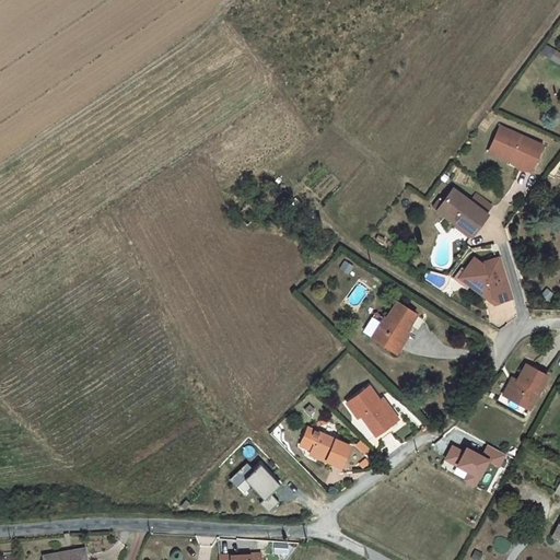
[(541,146),(500,127),(489,151),(510,161),(512,155),(524,161),(522,166),(531,171),(541,146)]
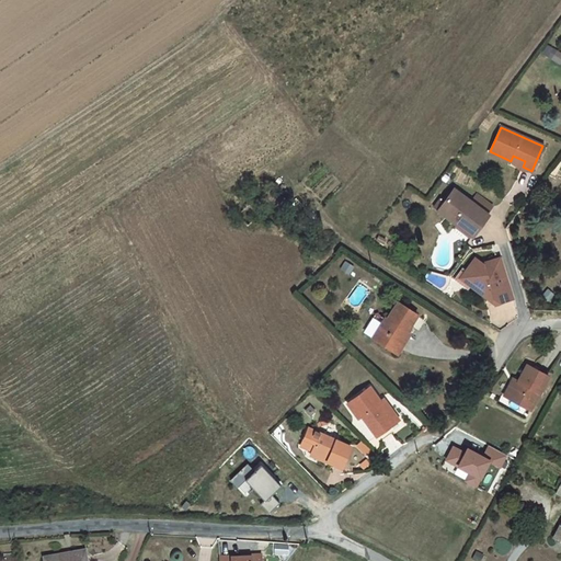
[(513,156),(511,161),(522,170),(523,167),(525,161),(513,156)]
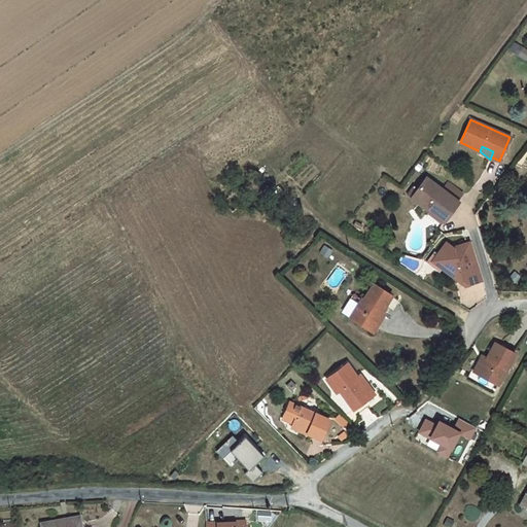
[(418,189),(426,178),(425,177),(416,188),(418,189)]
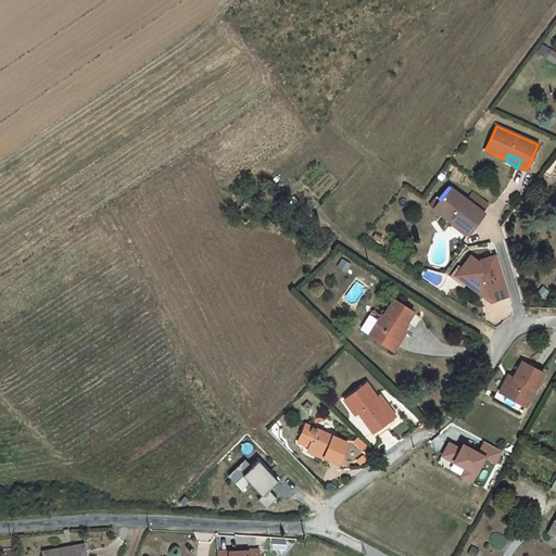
[(484,213),(483,212),(467,200),(450,188),(441,200),(450,206),(443,215),(468,235),(484,213)]
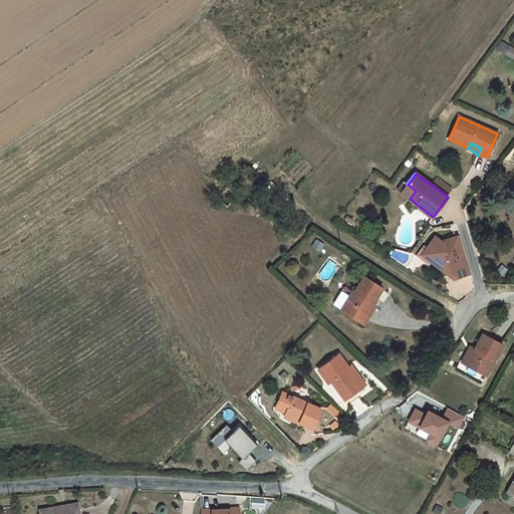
[(437,178),(432,185),(447,196),(452,189),(437,178)]
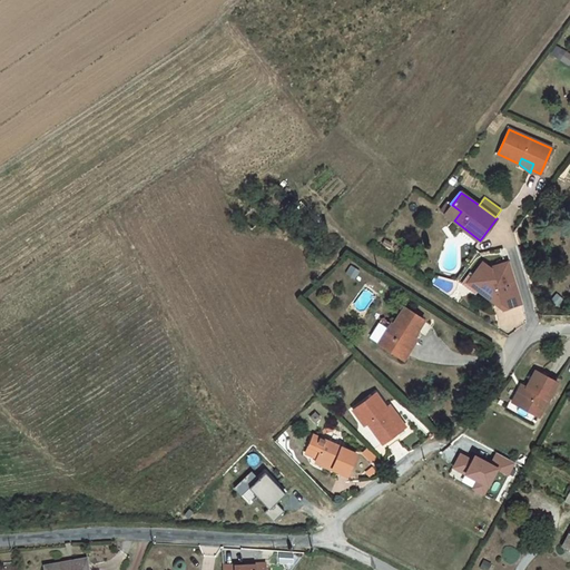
[(450,204),(448,202),(440,210),(454,220),(461,212),(452,205),(450,204)]
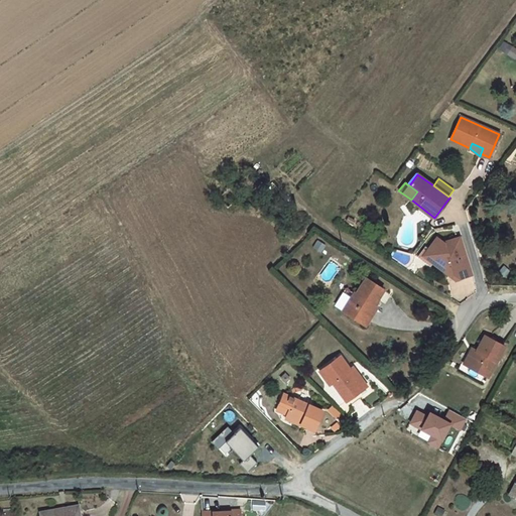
[(443,242),(437,237),(429,248),(423,255),(432,262),(455,279),(472,274),(460,237),(443,242)]
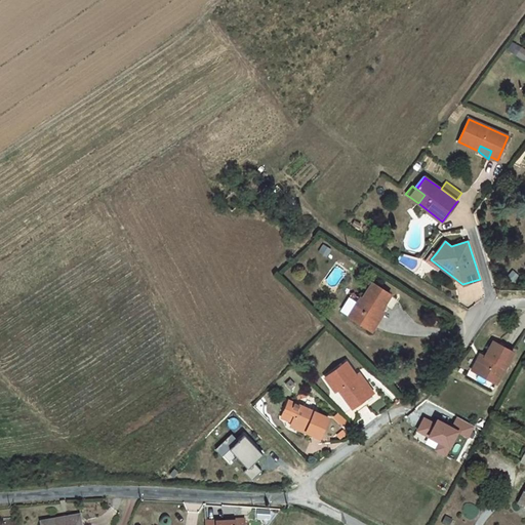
[(431,259),(437,252),(434,250),(425,260),(438,271),(440,267),(431,259)]
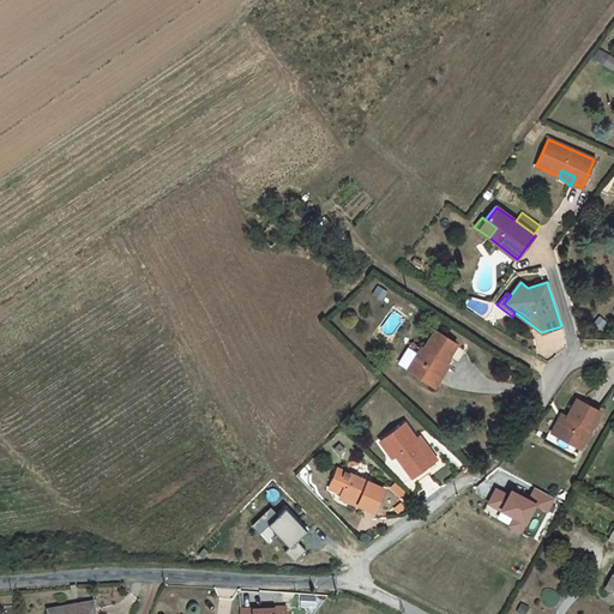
[(443,362),(445,365),(457,344),(435,331),(423,349),(422,348),(408,369),(429,383),(443,362)]
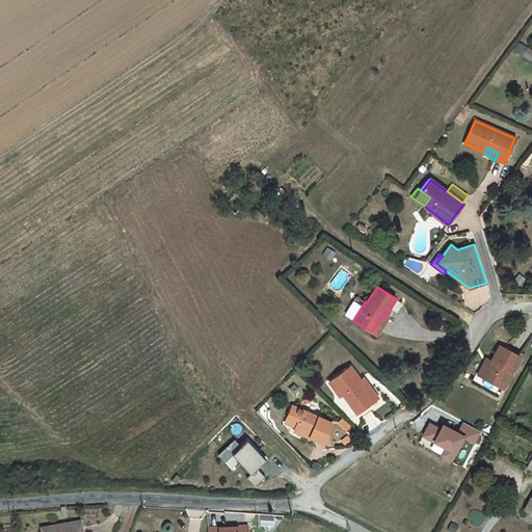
[(389,318),(386,316),(383,314),(372,331),(377,336),(389,318)]
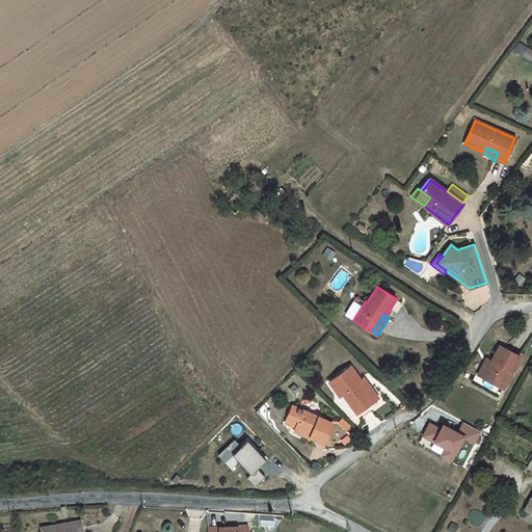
[(500,346),(493,361),(489,366),(487,365),(481,377),(503,389),(521,356),(500,346)]
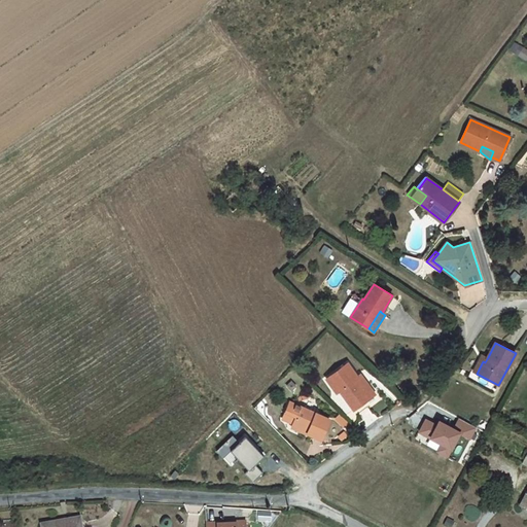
[(483,361),(485,362),(488,357),(483,354),(473,372),(477,374),(483,361)]
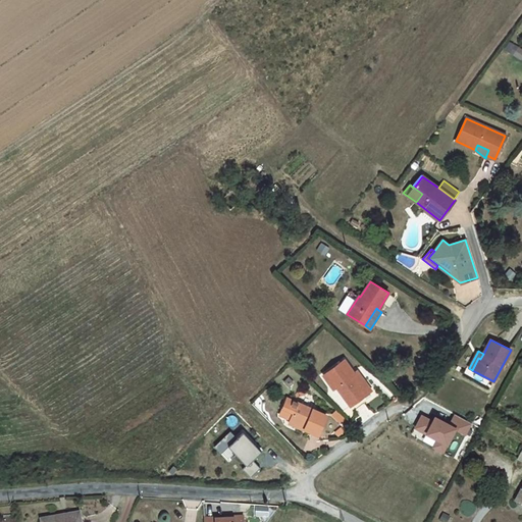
[(336,386),(350,405),(371,390),(362,378),(359,380),(355,374),(344,360),(323,375),(333,388),(336,386)]
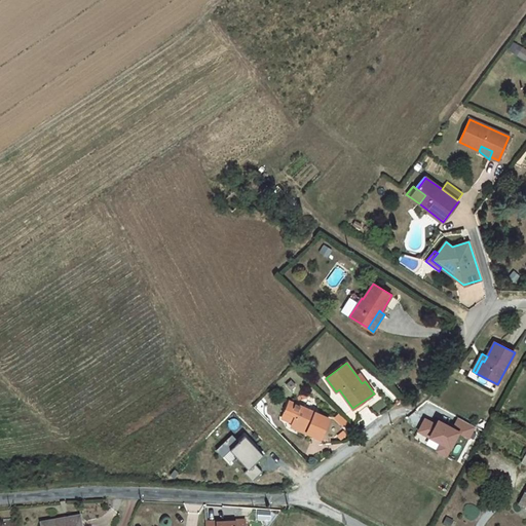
[(364,373),(358,377),(362,383),(365,381),(368,379),(364,373)]
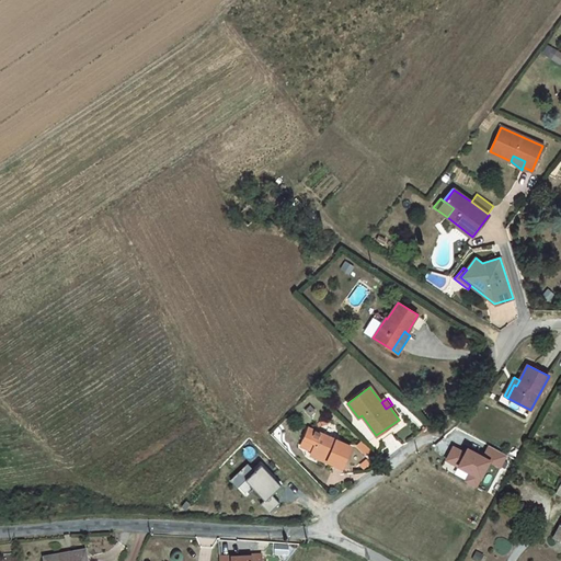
[(351,447),(309,427),(300,446),(312,451),(311,453),(328,459),(327,461),(342,468),(351,447)]
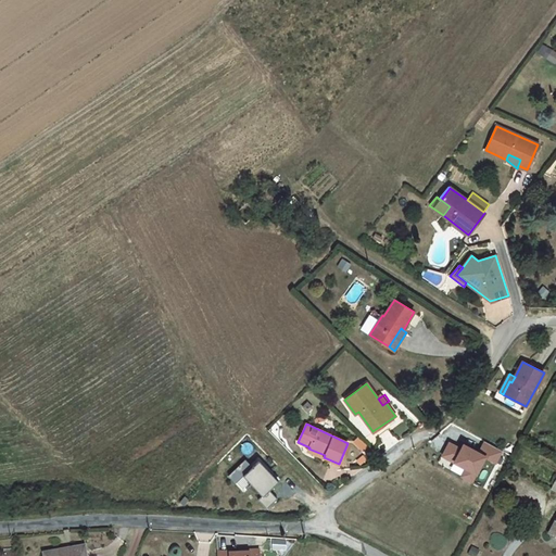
[(358,438),(354,442),(362,451),(367,445),(358,438)]
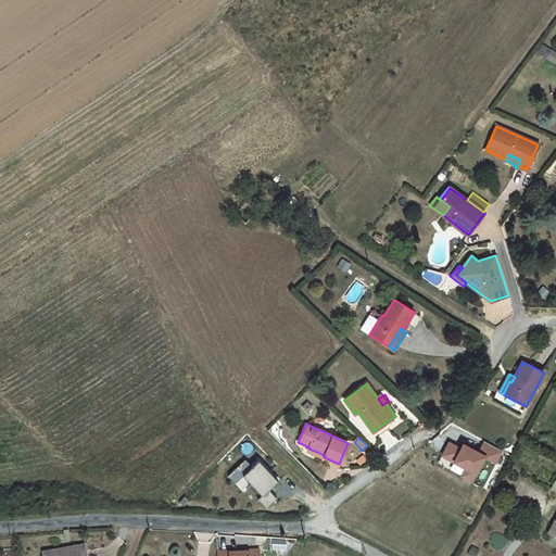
[(471,481),(484,457),(495,463),(502,451),(484,441),(479,453),(464,444),(460,449),(450,443),(442,455),(466,468),(462,476),(471,481)]
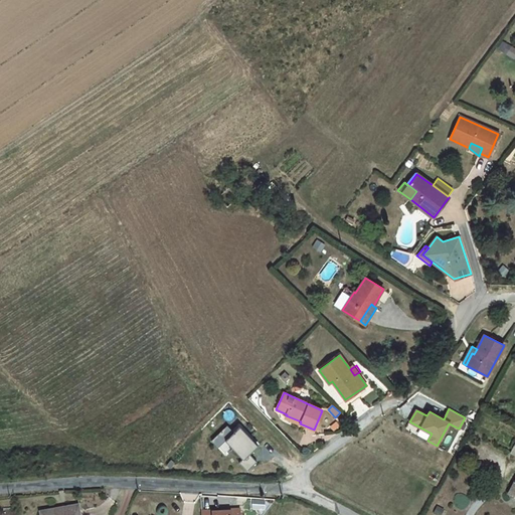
[(301,421),(286,415),(285,417),(300,424),(300,423),(301,421)]
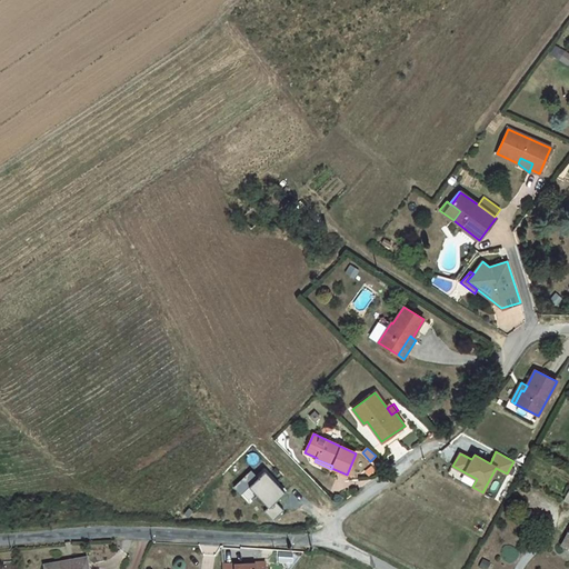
[(371,466),(365,471),(369,476),(375,470),(371,466)]
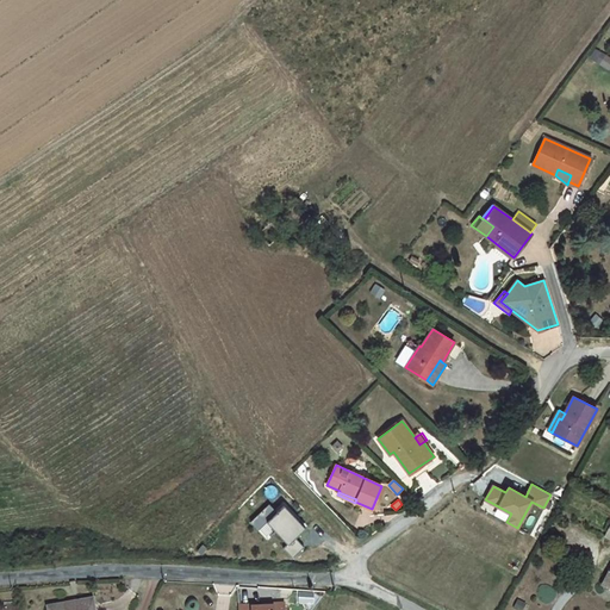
[(267,522),(288,543),(284,548),(293,558),(305,546),(296,536),(306,527),(285,505),(267,522)]
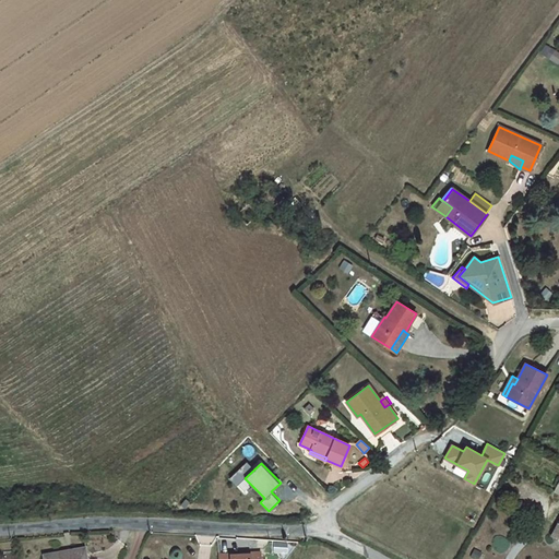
[(288,552),(288,543),(274,542),(274,551),(288,552)]
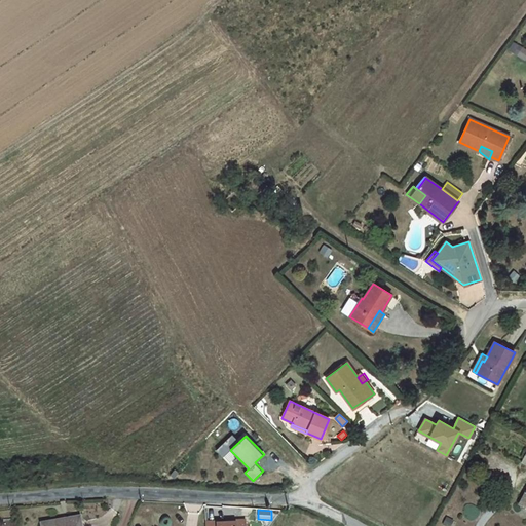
[(80,525),(79,517),(41,524),(41,525),(80,525)]
